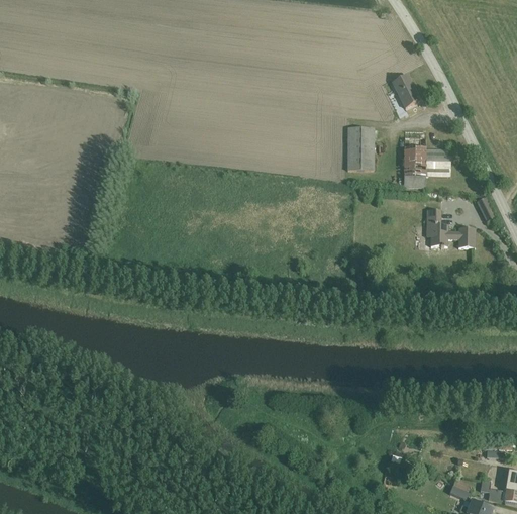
[(407,75),(392,82),(405,108),(417,102),(420,100),(407,75)]
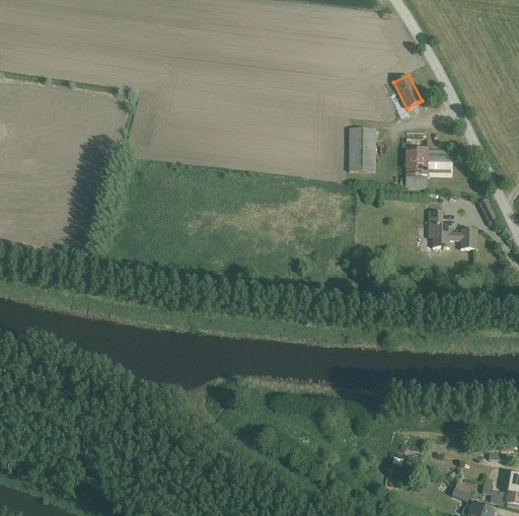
[(376,128),(349,128),(349,170),(376,170),(376,128)]
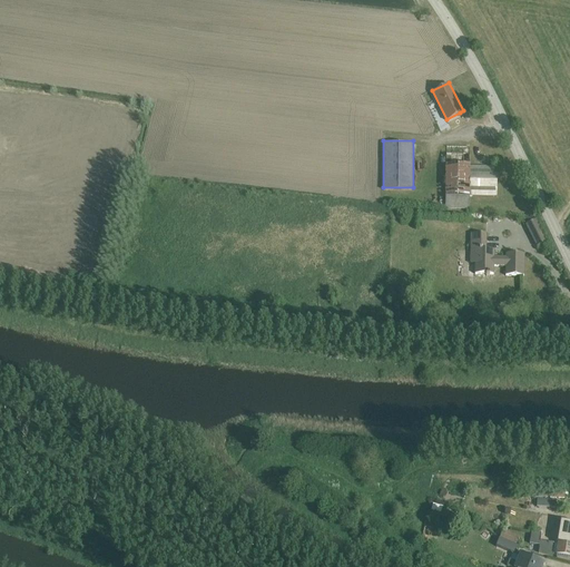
[(470,150),(445,150),(445,208),(469,208),(469,194),(497,194),(497,165),(470,165),(470,150)]
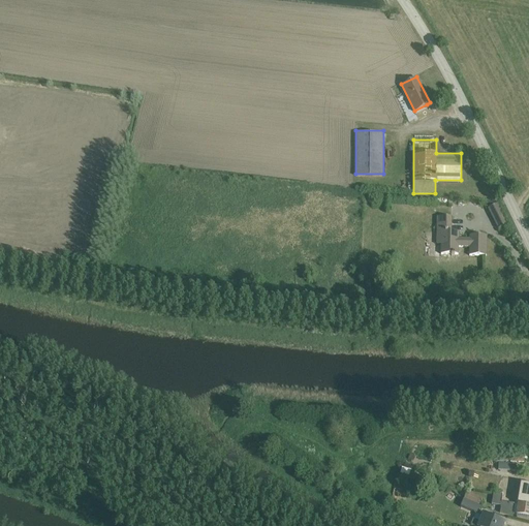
[(497,202),(488,207),(498,227),(507,222),(497,202)]
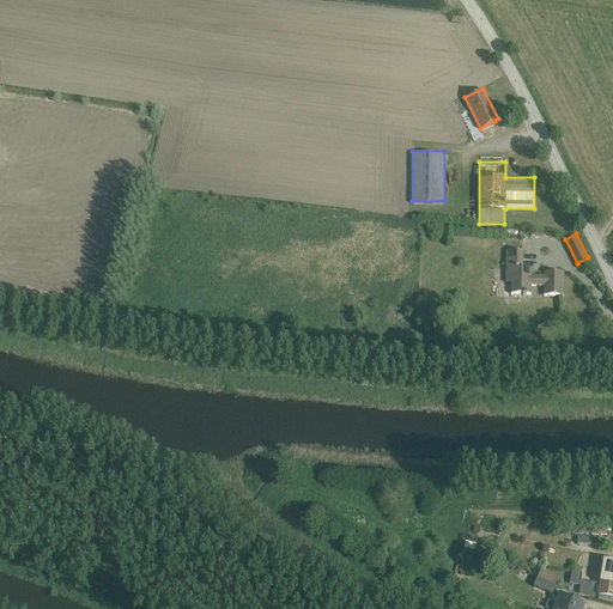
[(507,249),(505,280),(510,280),(510,292),(529,293),(530,284),(545,284),(544,293),(563,293),(564,270),(544,269),(544,274),(532,274),(532,266),(523,266),(523,249),(507,249)]
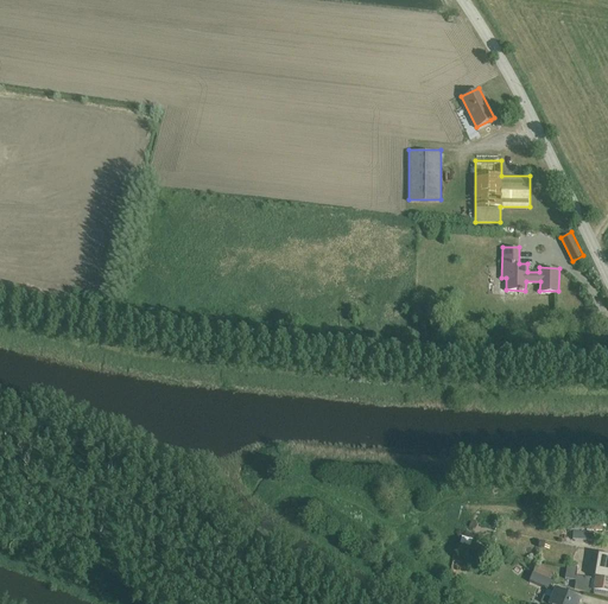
[(555,520),(552,533),(562,534),(562,536),(572,539),(575,527),(584,528),(584,521),(555,520)]
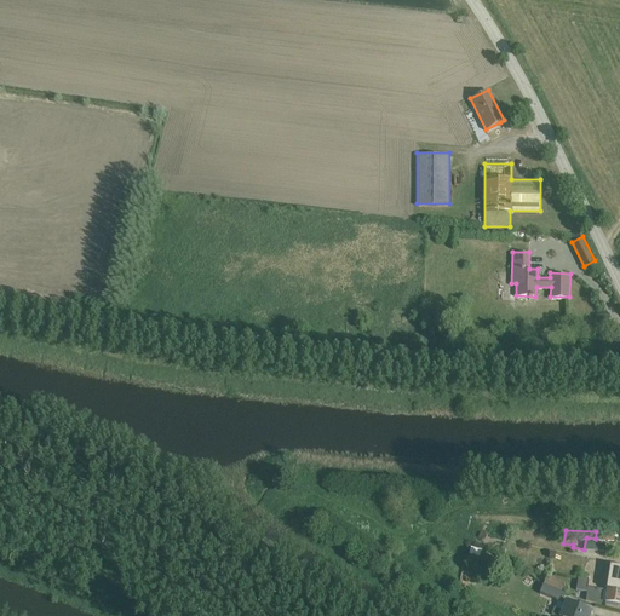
[(564,553),(563,568),(587,569),(589,554),(564,553)]
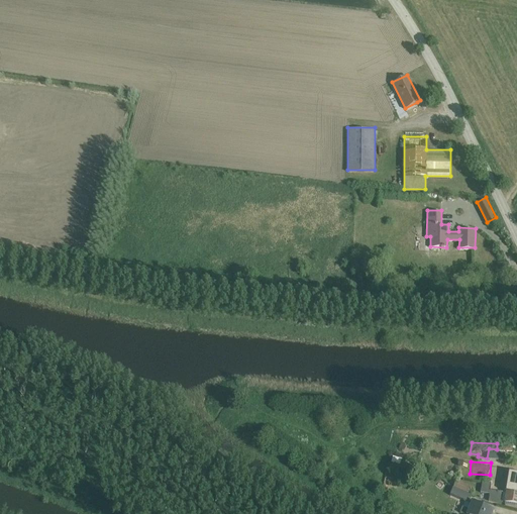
[(507,479),(509,467),(504,466),(502,477),(500,477),(500,474),(494,473),(493,477),(507,479)]
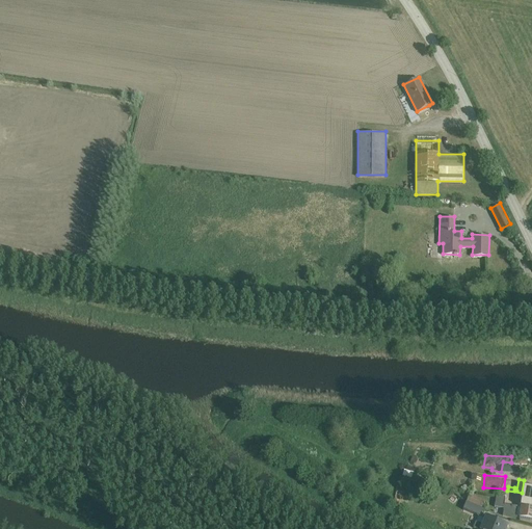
[(504,503),(531,506),(531,481),(524,480),(522,493),(507,491),(506,491),(505,496),(504,503)]
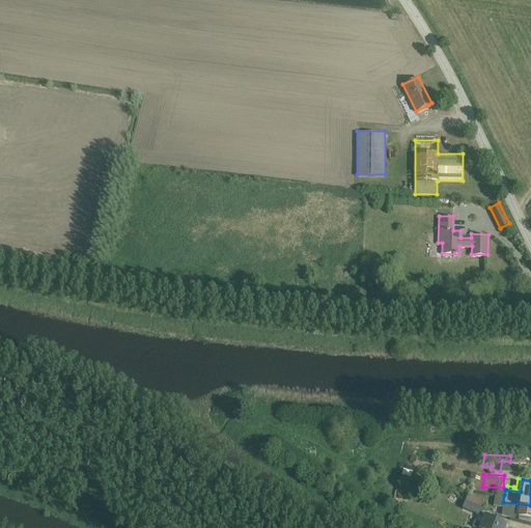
[(465,500),(484,506),(486,499),(469,491),(465,500)]
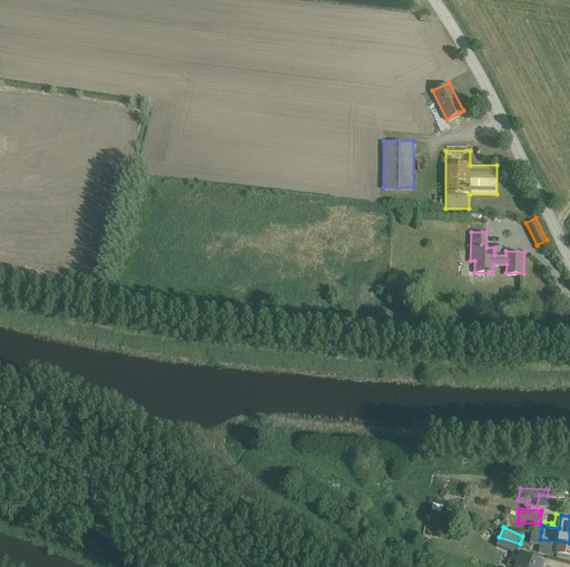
[(569,543),(540,539),(541,531),(531,529),(530,541),(540,543),(539,549),(552,554),(552,551),(569,555),(569,543)]
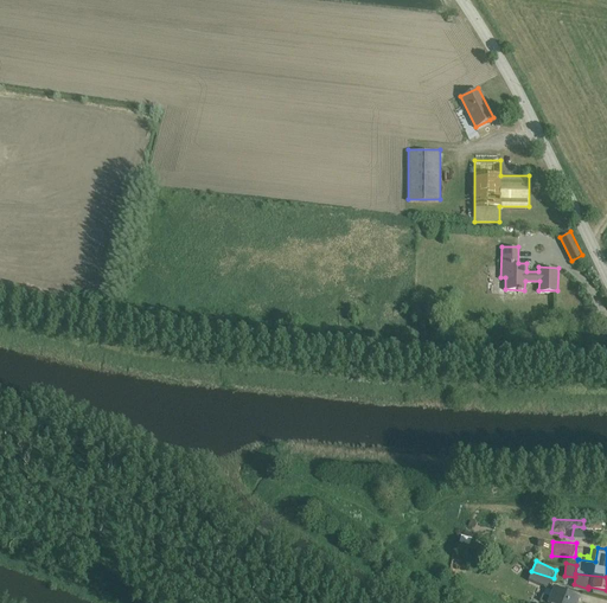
[(554,578),(531,571),(528,578),(545,585),(540,600),(548,602),(576,602),(580,597),(550,585),(554,578)]
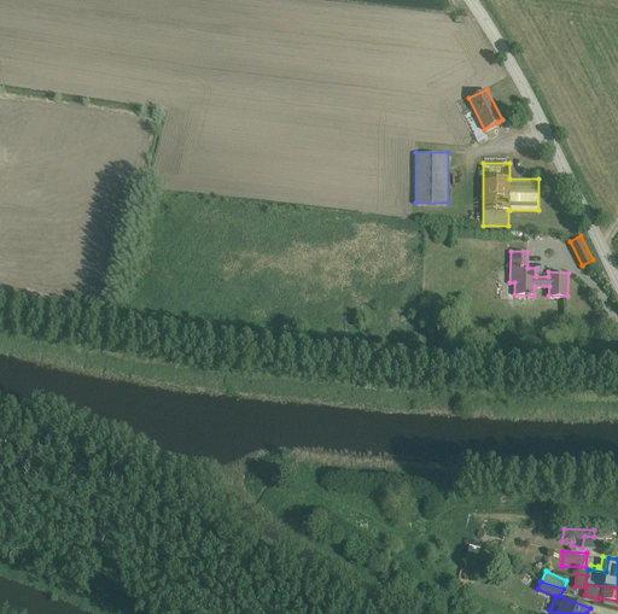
All buildings are outlined.
